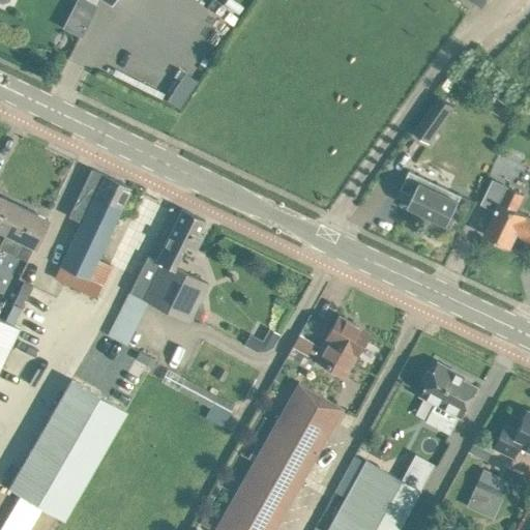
[(86,0),(76,0),(62,28),(81,37),(96,5),(86,0)]
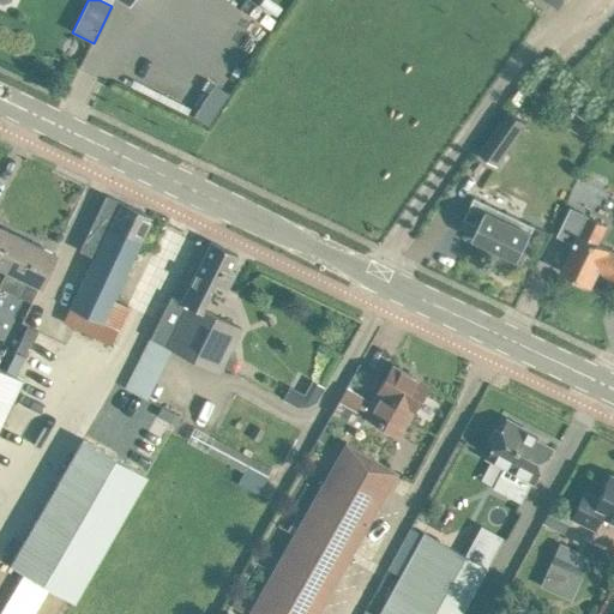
[(509,110),(479,151),(498,164),(527,122),(509,110)]
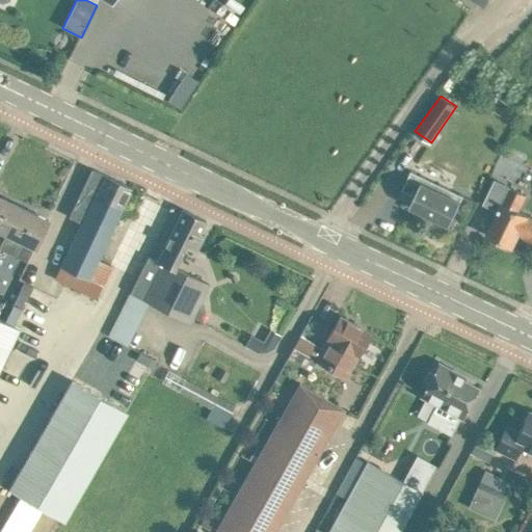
[(495,97),(486,108),(500,118),(508,106),(495,97)]
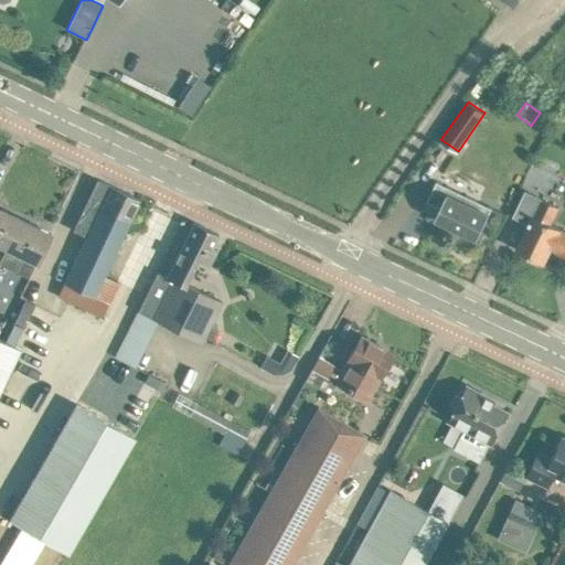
[(86,237),(64,285),(93,298),(86,311),(103,319),(119,284),(104,277),(116,252),(130,220),(139,201),(140,200),(97,180),(96,182),(88,200),(73,232),(86,237)]
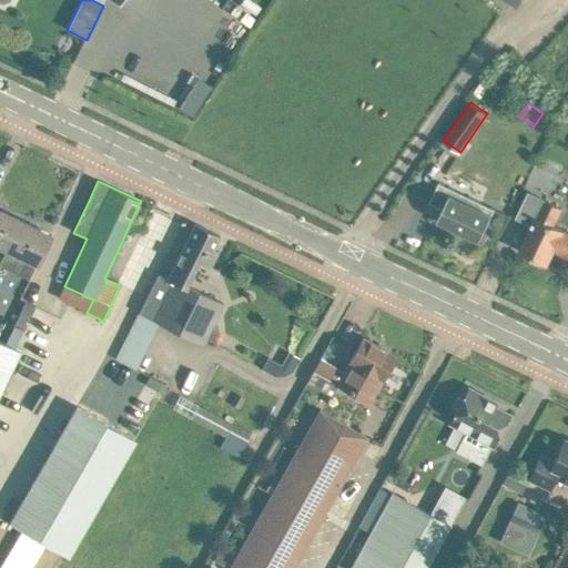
[(437,220),(479,241),(495,209),(439,182),(428,202),(443,209),(437,220)]
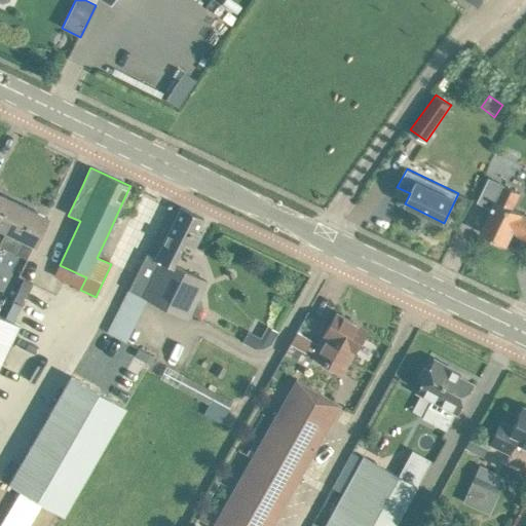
[(489,177),(478,201),(492,209),(481,232),(494,238),(494,242),(501,247),(504,243),(506,245),(514,231),(525,236),(525,215),(522,213),(513,209),(520,193),(505,185),(489,177)]
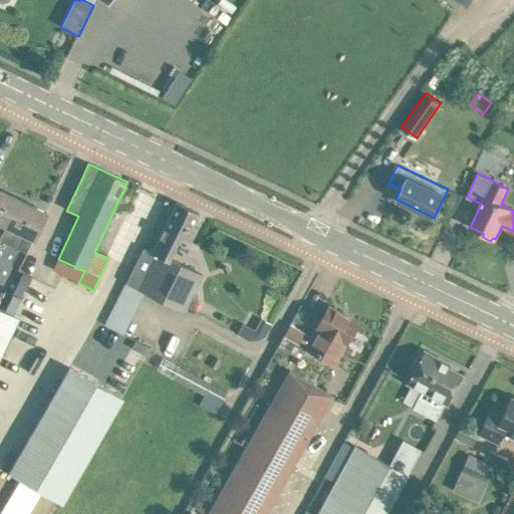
[(0,223),(6,226),(19,199),(0,190),(0,223)]
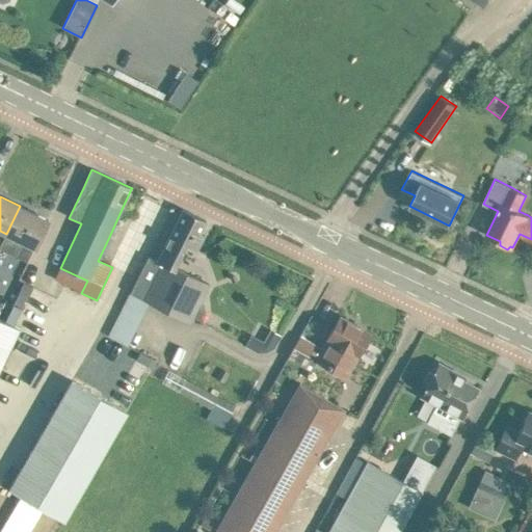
[(34,247),(48,219),(20,206),(6,234),(22,241),(15,256),(26,262),(33,247),(34,247)]
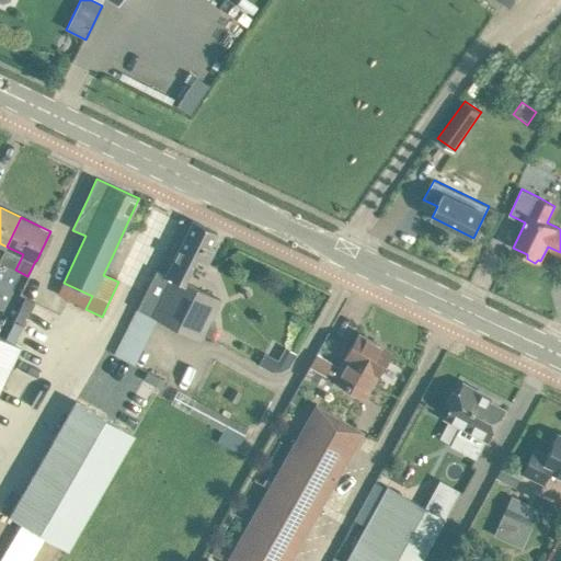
[(199,339),(209,319),(218,299),(184,283),(196,259),(208,264),(216,248),(210,245),(215,237),(217,232),(192,220),(191,224),(165,275),(157,271),(137,309),(158,319),(199,339)]
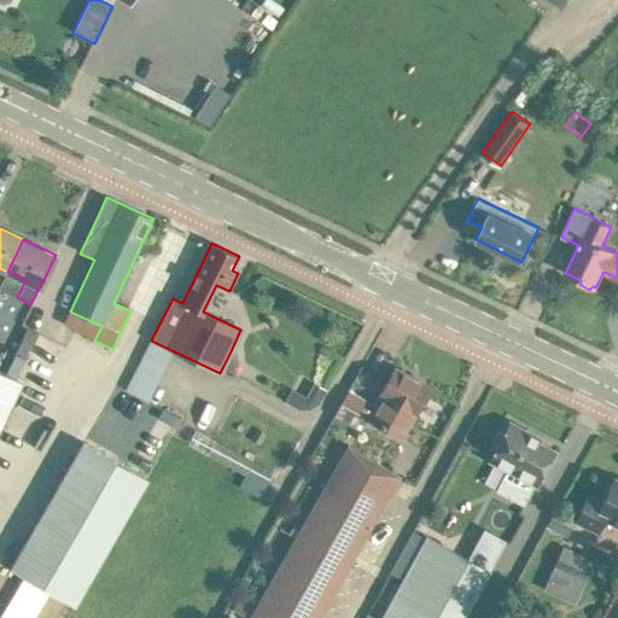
[(29,328),(17,354),(28,360),(40,333),(29,328)]
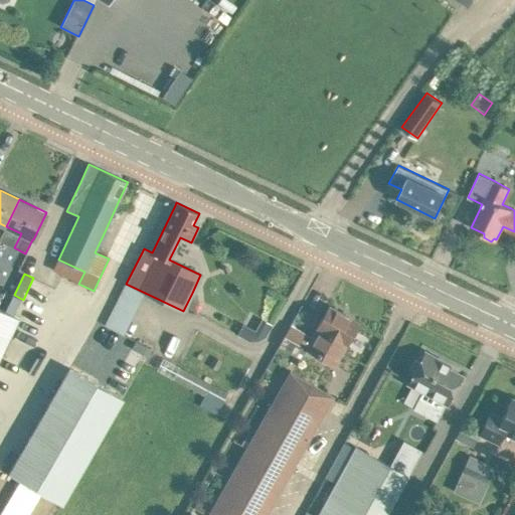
[(134,313),(116,304),(106,326),(122,333),(124,335),(135,312),(134,312),(134,313)]
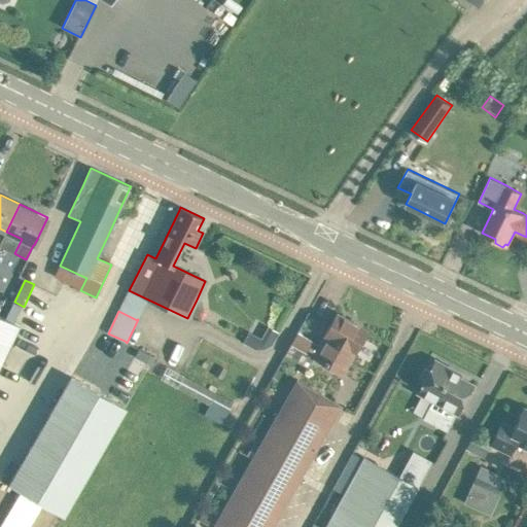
[(354,351),(366,330),(337,313),(324,335),(325,335),(313,356),(325,363),(342,373),(354,351)]
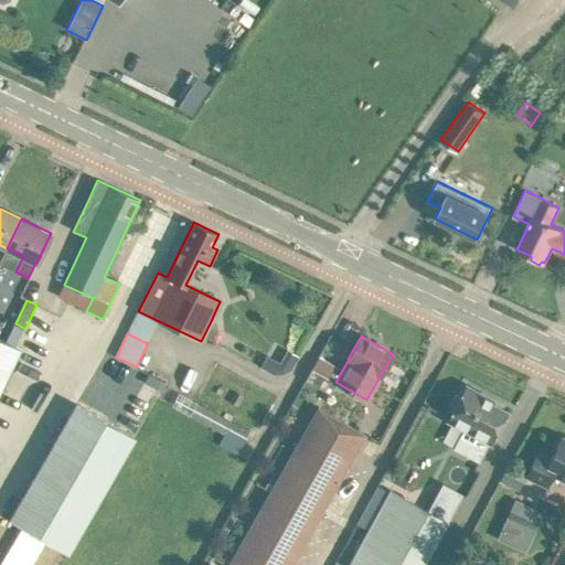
[(0,380),(16,349),(0,340),(0,380)]
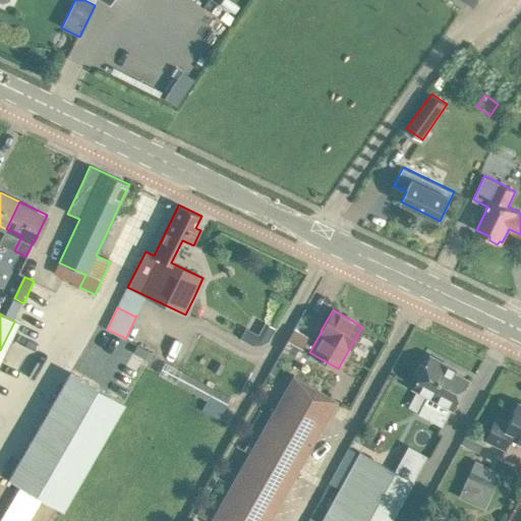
[(244,328),(238,338),(250,345),(256,334),(244,328)]
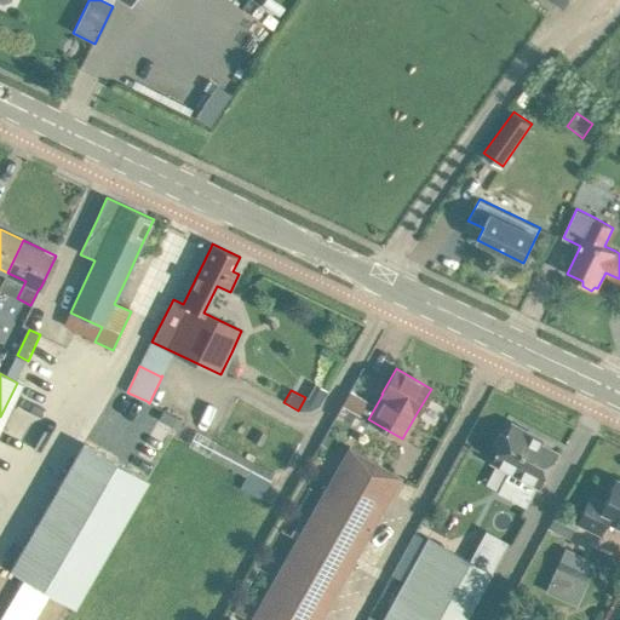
[(556,452),(544,446),(529,437),(530,434),(511,423),(505,435),(498,435),(493,445),(497,449),(491,461),(522,478),(514,494),(528,501),(537,486),(538,486),(556,452)]
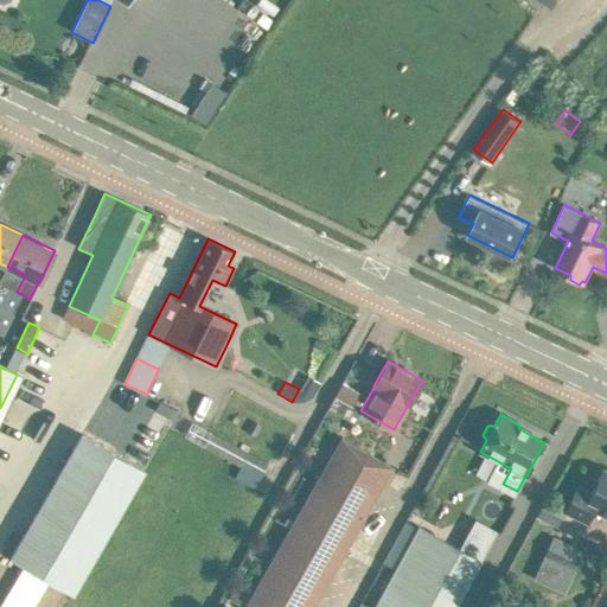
[(251,422),(247,433),(256,439),(262,428),(251,422)]
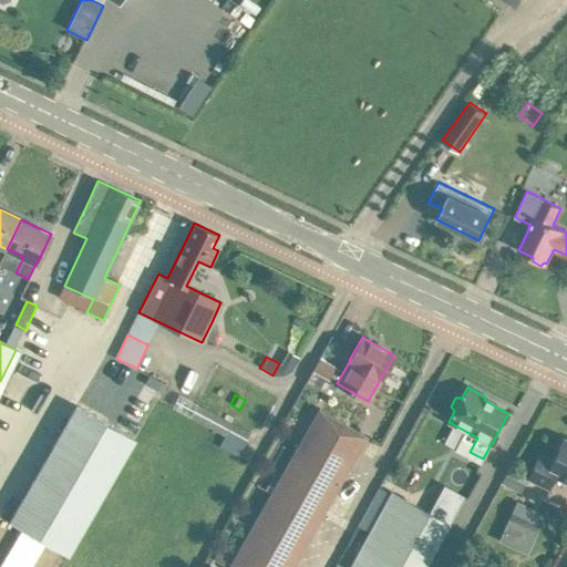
[(243,445),(249,432),(198,404),(192,418),(243,445)]
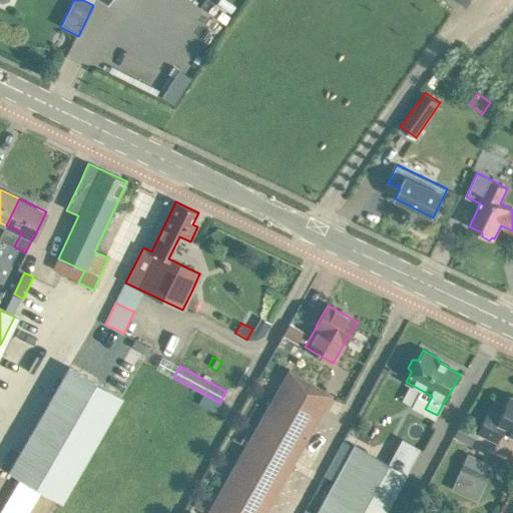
[(61,502),(121,397),(69,367),(8,471),(61,502)]
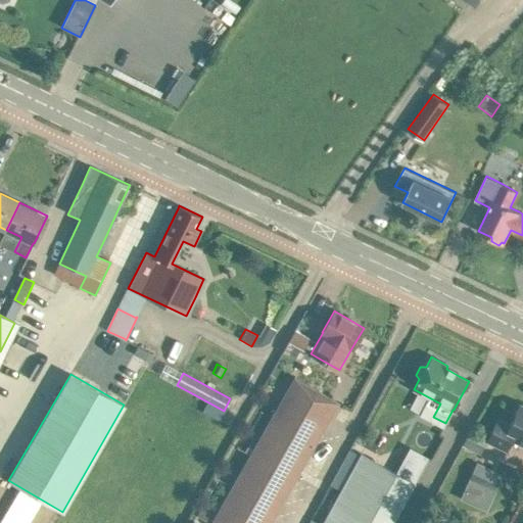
[(268,522),(337,401),(295,378),(226,502),(214,522),(268,522)]
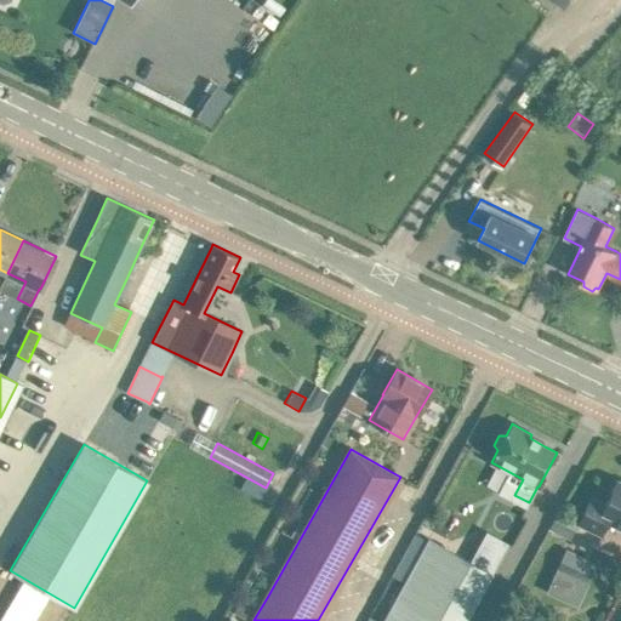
[(607,520),(620,527),(620,482),(616,480),(604,505),(590,499),(577,523),(600,534),(607,520)]
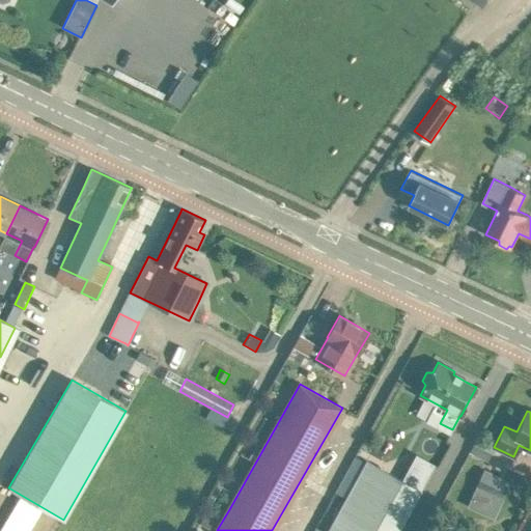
[(396,530),(420,490),(366,459),(327,530),(396,530)]
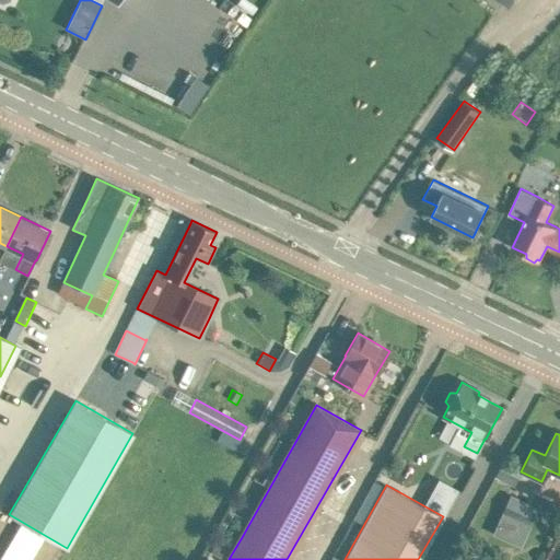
[(511,497),(503,513),(518,521),(527,504),(511,497)]
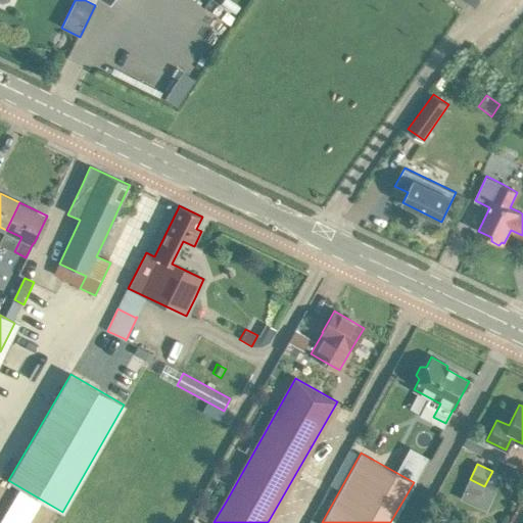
[(0,488),(0,522),(43,522),(49,514),(0,488)]
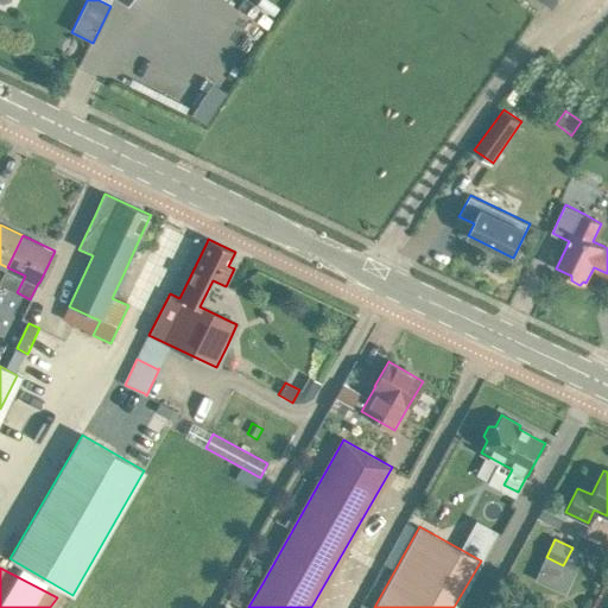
[(505,577),(498,590),(506,595),(513,582),(505,577)]
